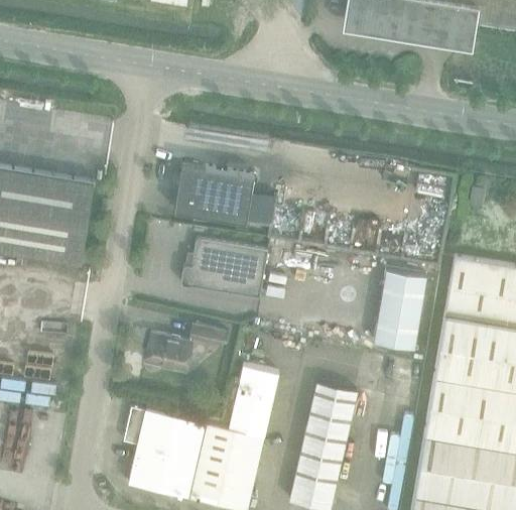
[(515,0),(332,0),(332,2),(371,8),(369,16),(405,22),(404,28),(413,29),(414,23),(450,29),(452,21),(515,31),(515,0)]
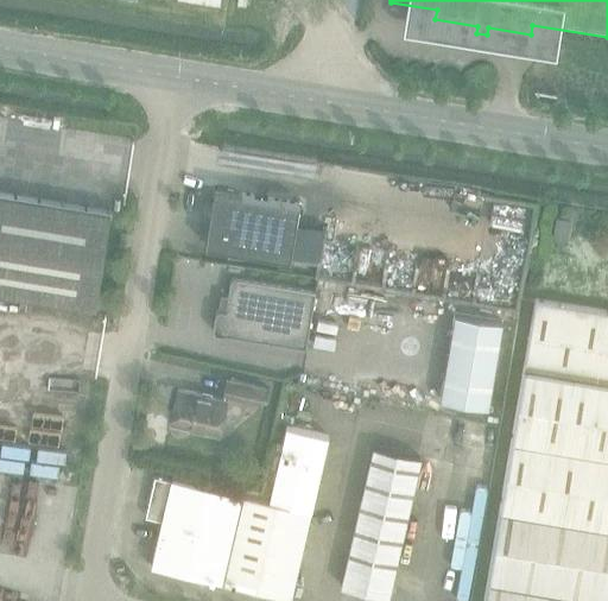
[(204,251),(290,265),(298,208),(214,195),(204,251)]
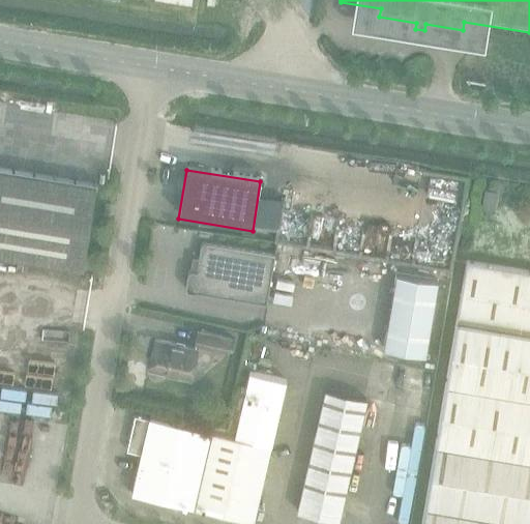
[(0,260),(82,273),(95,190),(0,173),(0,260)]
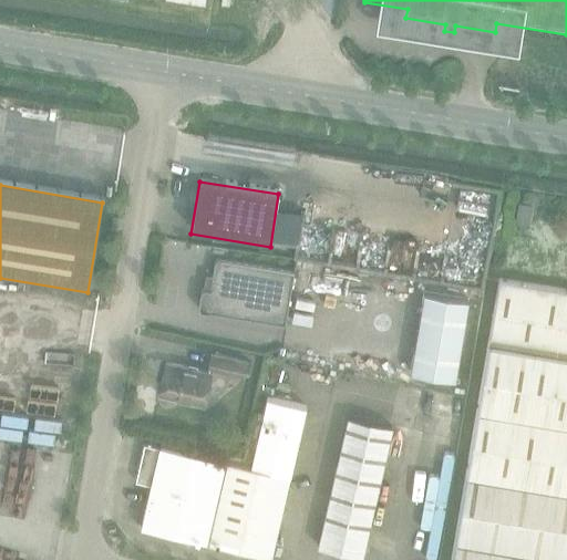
[(309,282),(208,265),(197,324),(299,341),(309,282)]
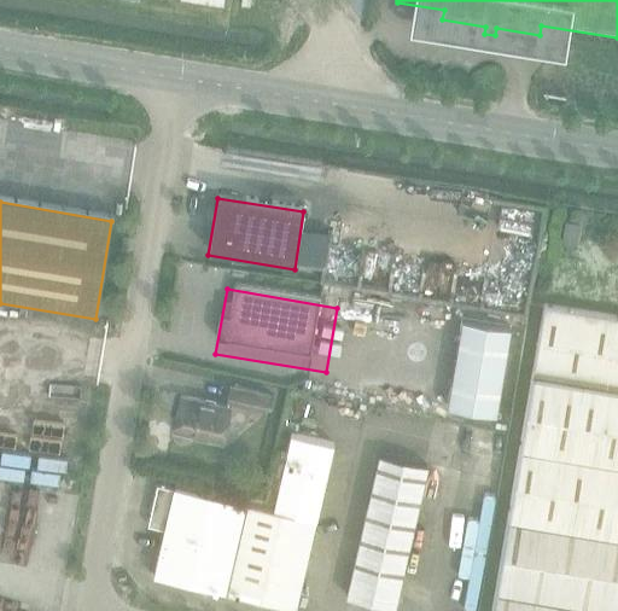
[(531,383),(617,396),(617,323),(543,310),(531,383)]
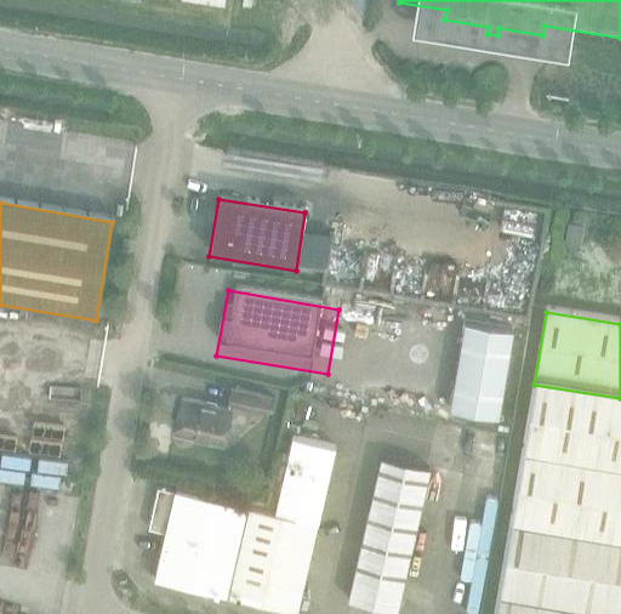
[(517,336),(465,328),(448,424),(501,432),(517,336)]
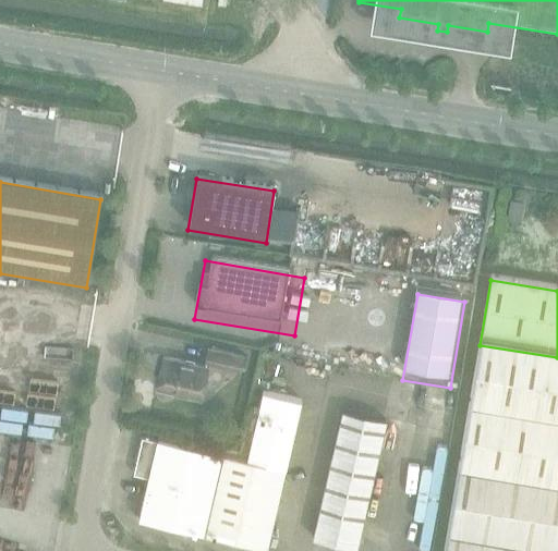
[(557,550),(557,357),(480,345),(444,550),(557,550)]
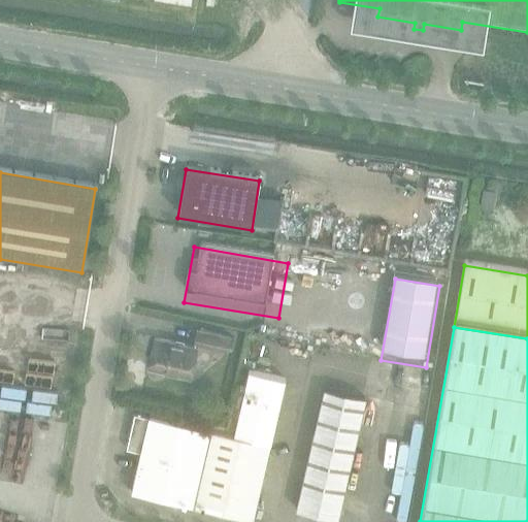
[(194,348),(227,356),(230,343),(196,335),(194,348)]
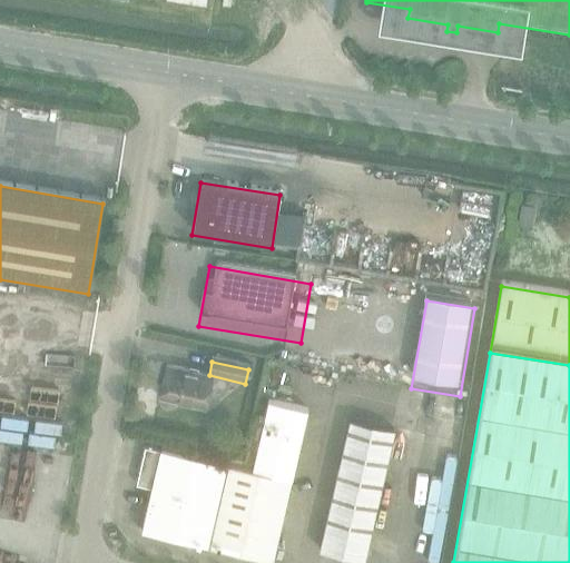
[(159,403),(205,414),(213,381),(167,371),(159,403)]
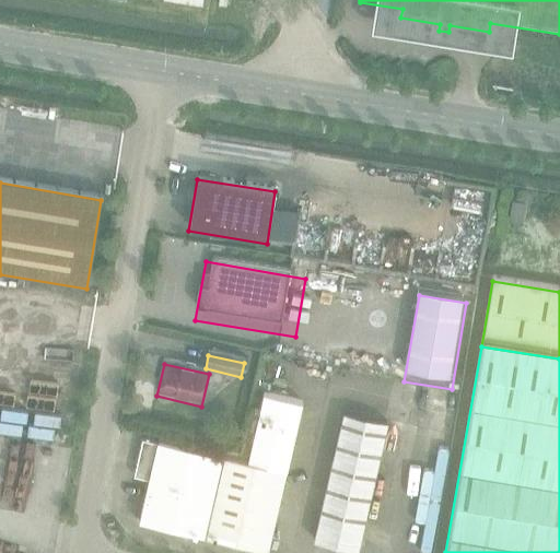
[(417,404),(418,421),(448,418),(446,389),(429,390),(430,403),(417,404)]
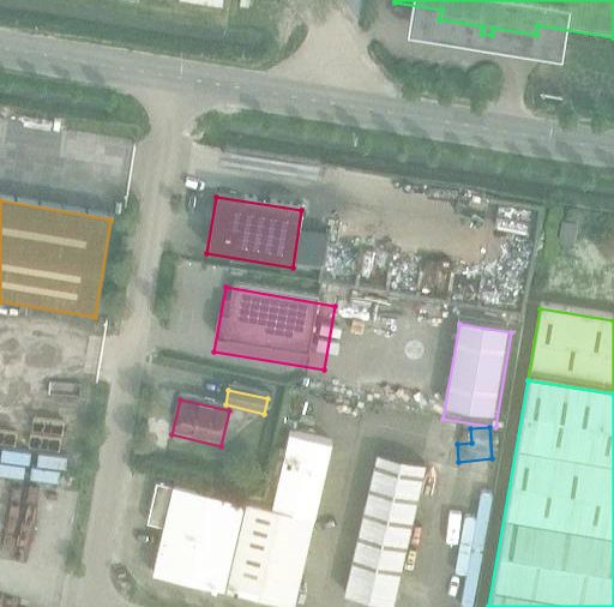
[(294,606),(313,522),(331,446),(289,437),(271,512),(173,490),(173,491),(156,487),(146,528),(163,532),(152,578),(272,606),(294,606)]
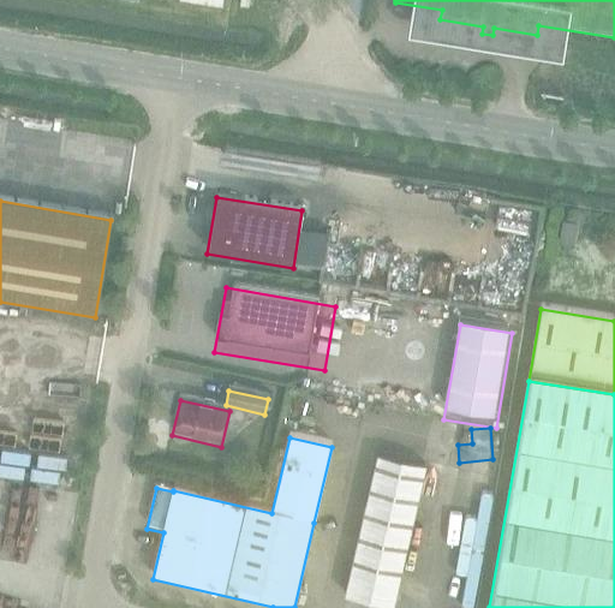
[(345,598),(377,607),(393,607),(424,469),(377,458),(345,598)]
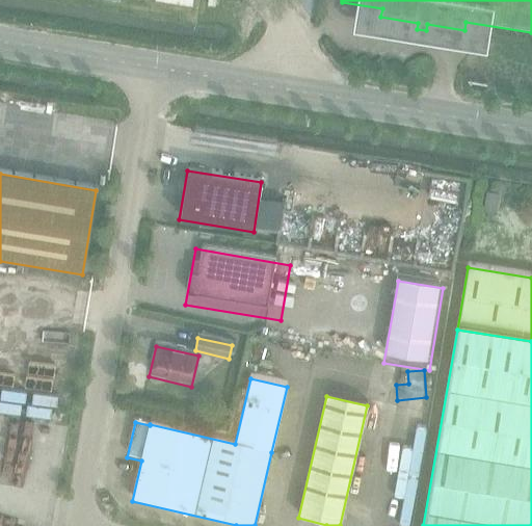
[(400,489),(421,467),(410,457),(391,479),(400,489)]
